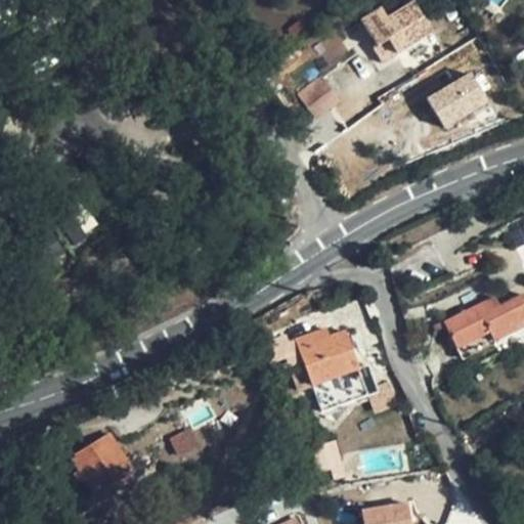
[(432,33),(413,4),(388,19),(382,9),(361,23),(378,47),(388,40),(397,54),(432,33)]
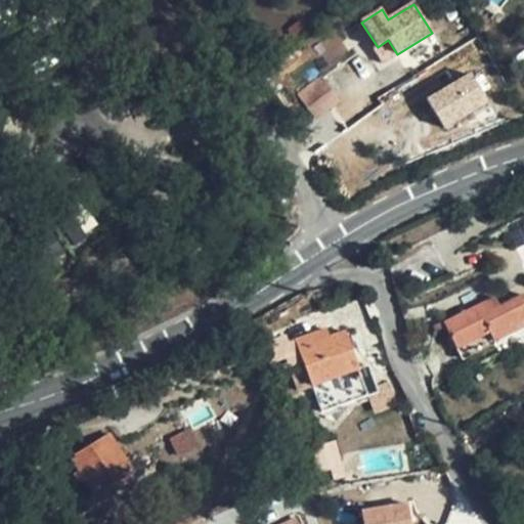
[(397,54),(388,40),(378,47),(374,50),(382,63),(397,54)]
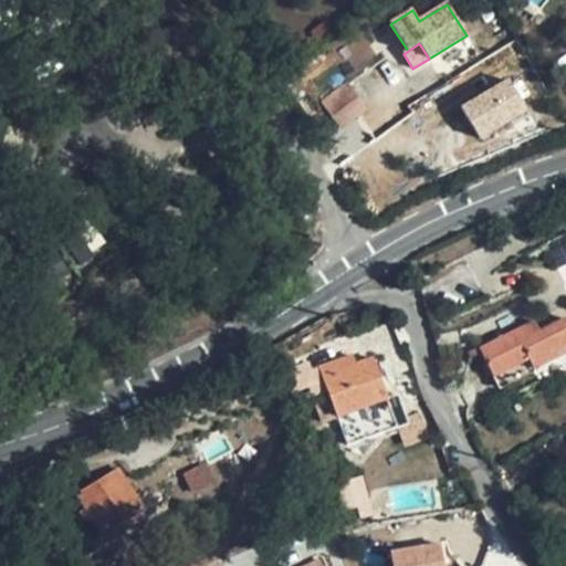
[(460,104),(479,139),(530,112),(510,76),(460,104)]
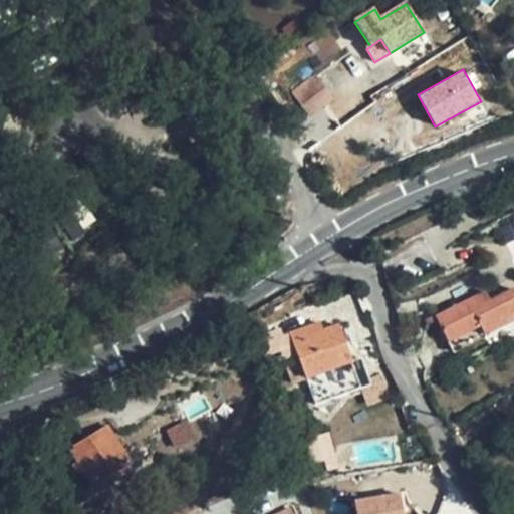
[(319,75),(293,92),(310,118),(336,101),(319,75)]
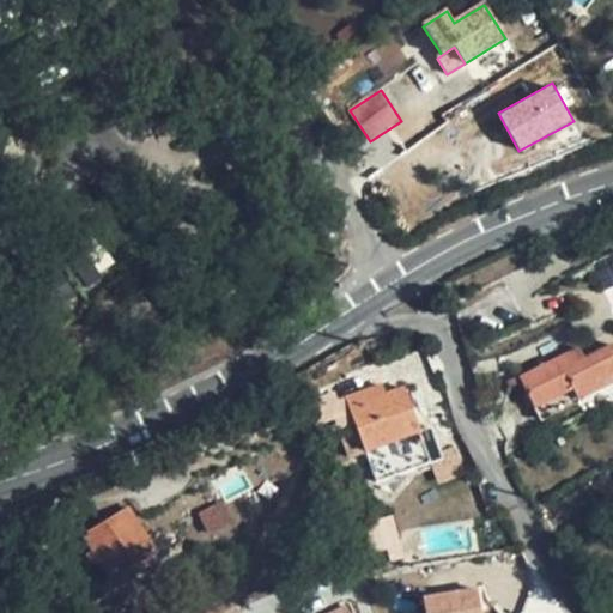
[(612,285),(612,262),(596,271),(604,290),(612,285)]
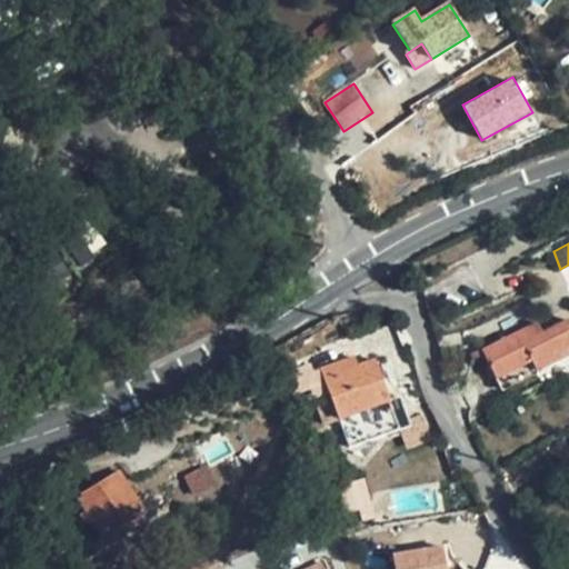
[(568,353),(568,320),(543,333),(537,323),(481,351),(500,389),(568,353)]
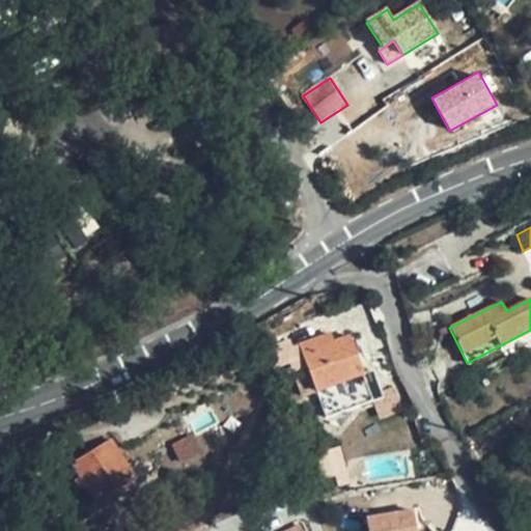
[(334,342),(331,334),(315,339),(318,348),(334,342)]
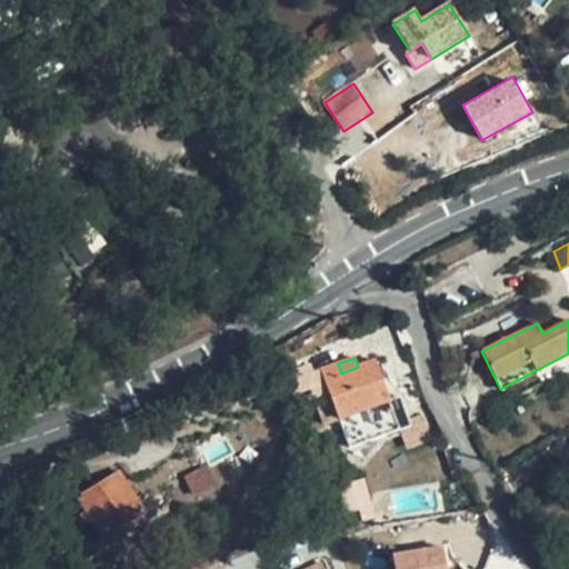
[(389,401),(375,361),(358,367),(341,373),(338,363),(321,370),(330,392),(315,398),(325,425),(339,420),(349,448),(400,430),(425,421),(421,413),(407,419),(400,398),(389,401)]
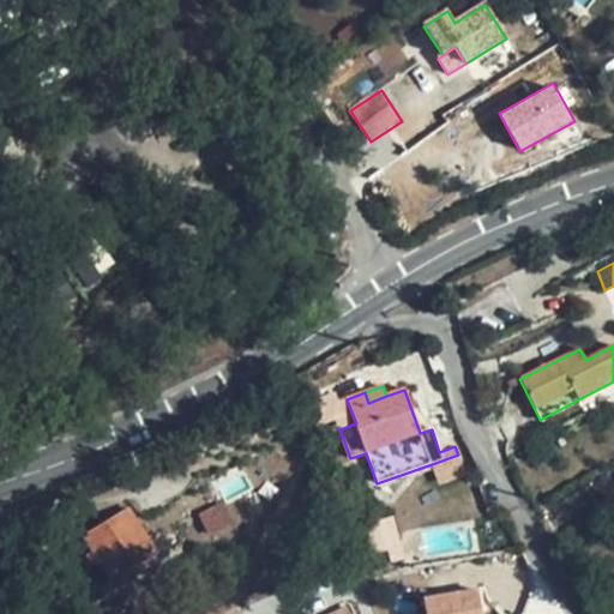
[(331,397),(325,396),(321,397),(318,401),(315,407),(315,413),(318,417),(321,420),(327,422),(332,421),(336,419),(339,414),(341,409),(339,404),(336,399),(331,397)]
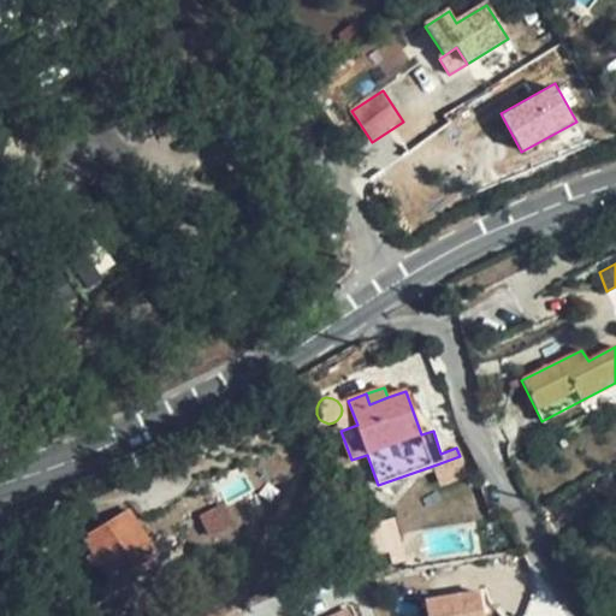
[(466,473),(460,456),(433,466),(438,484),(466,473)]
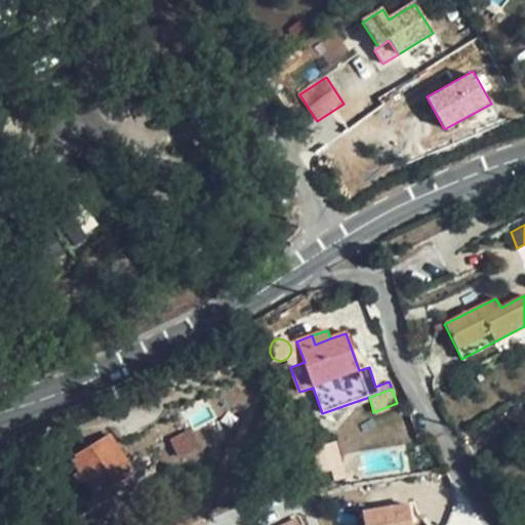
[(134,472),(110,436),(72,458),(84,479),(95,496),(134,472)]
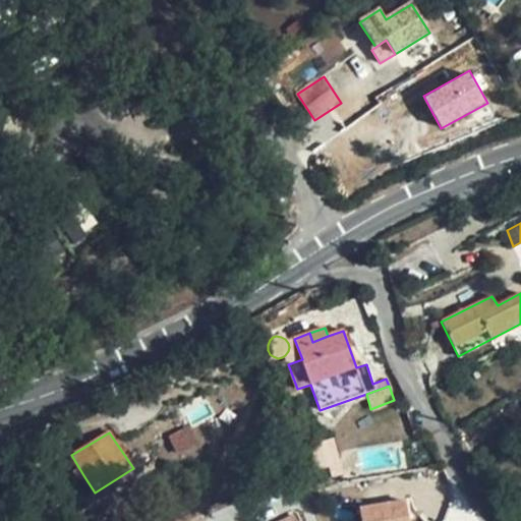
[(137,475),(133,468),(95,493),(99,500),(137,475)]
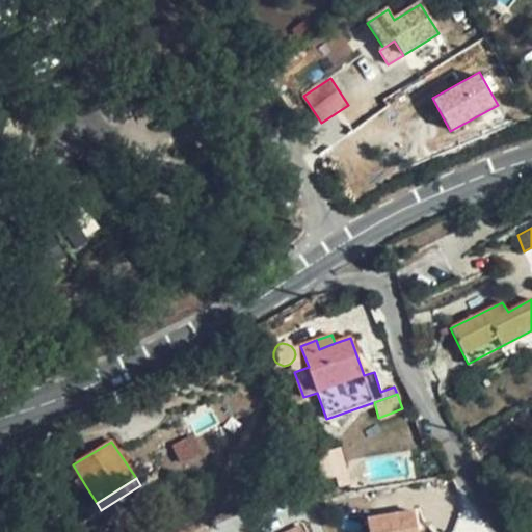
[(419,531),(417,510),(368,514),(369,531),(419,531)]
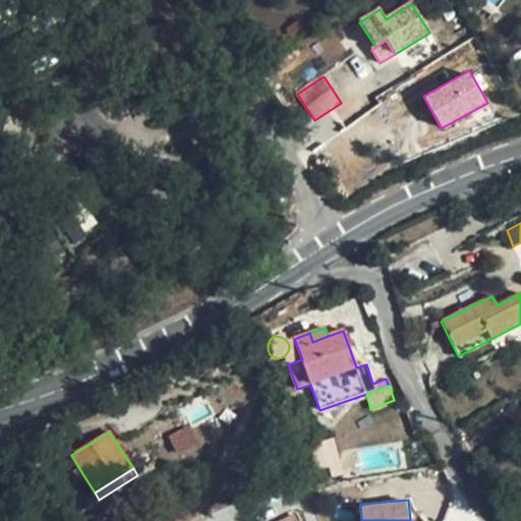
[(299,520),(294,511),(272,520),(299,520)]
